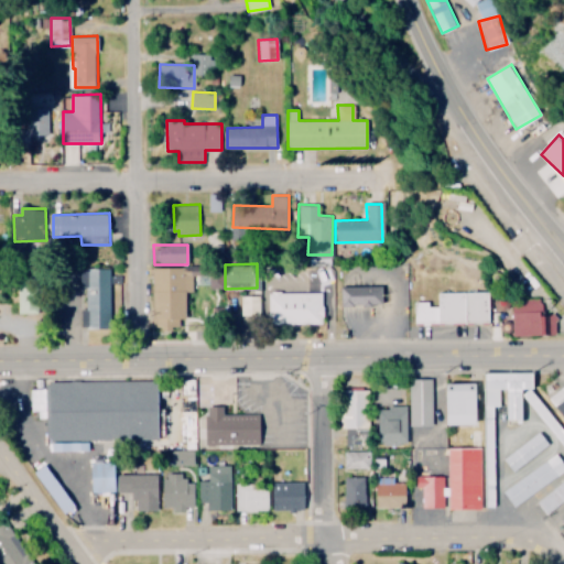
[(154,268),(155,327),(181,327),(181,318),(188,318),(188,291),(194,291),(193,275),(209,275),(210,289),(221,289),(221,267),(154,268)]
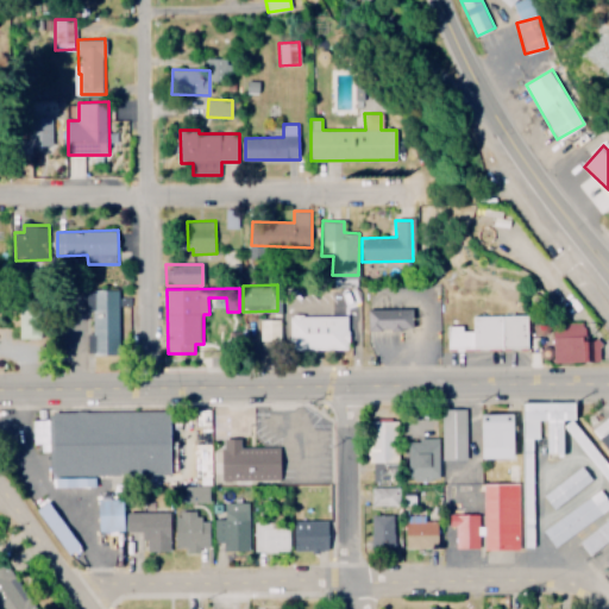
[(119,289),(88,290),(88,311),(94,311),(94,333),(89,334),(89,355),(120,353),(119,289)]
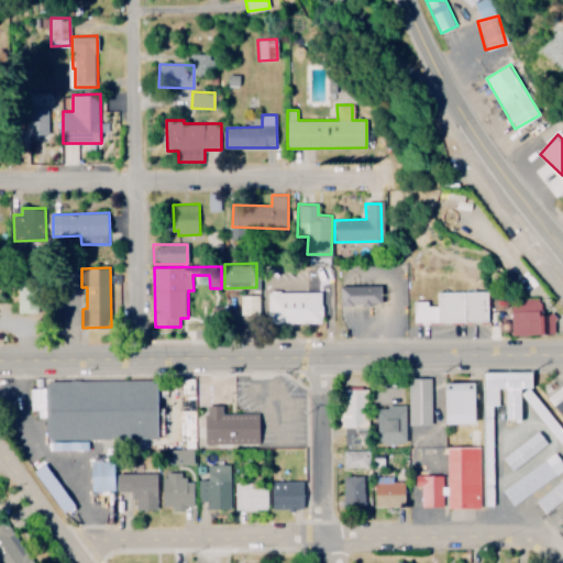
[(342,286),(342,305),(384,305),(384,285),(342,286)]
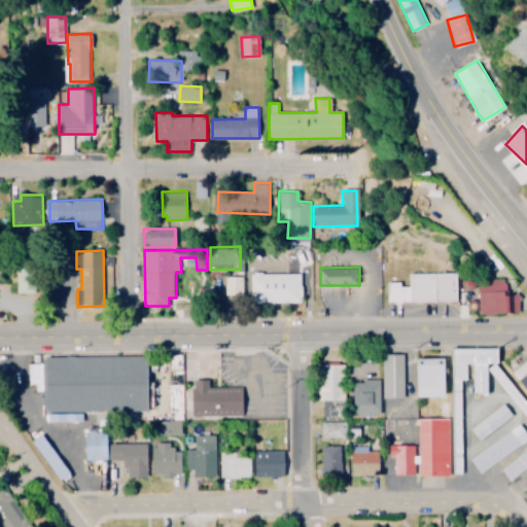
[(301,272),(251,274),(252,303),(302,302),(301,272)]
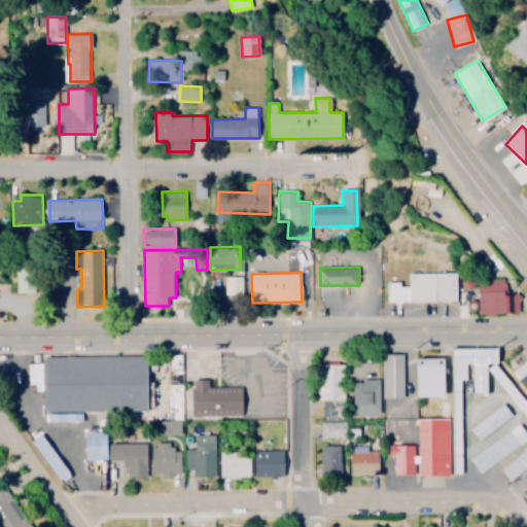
[(387,303),(456,301),(455,273),(409,274),(409,286),(400,286),(400,281),(387,282),(387,303)]
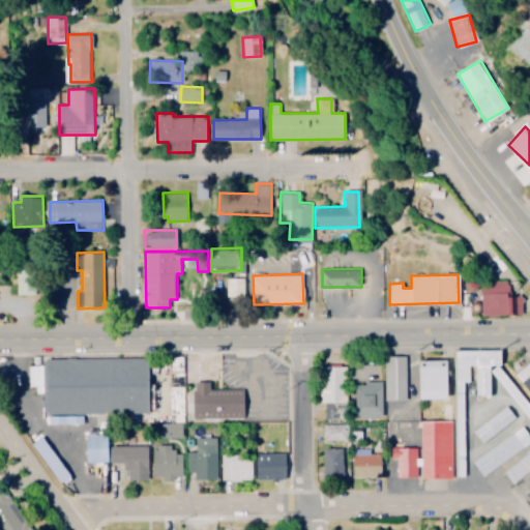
[(228,278),(228,297),(245,297),(245,278),(228,278)]
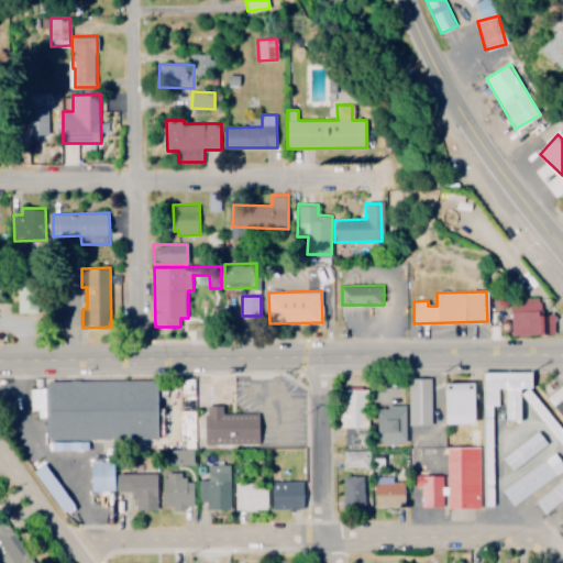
[(512,301),(515,335),(558,333),(556,313),(542,315),(541,299),(512,301)]
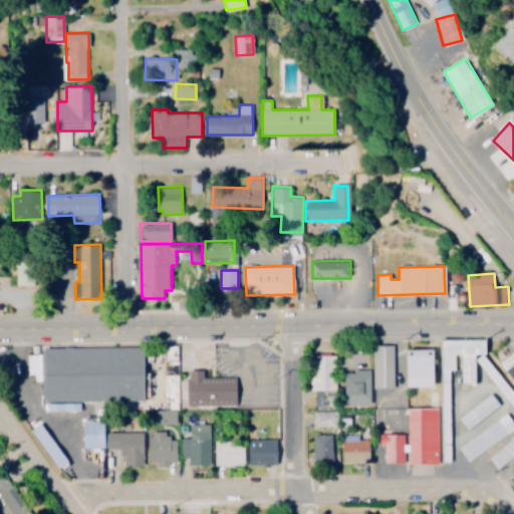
[(443,427),(452,427),(452,370),(457,370),(457,354),(462,354),(462,383),(479,383),(479,353),(487,353),(487,339),(443,339),(443,427)]
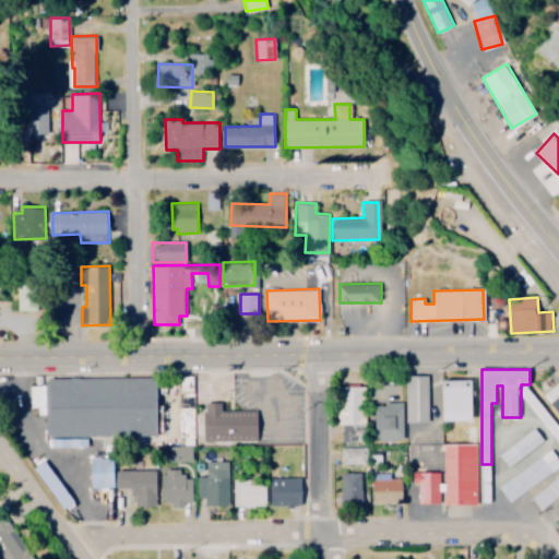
[(429,375),(405,376),(406,423),(430,421),(429,375)]
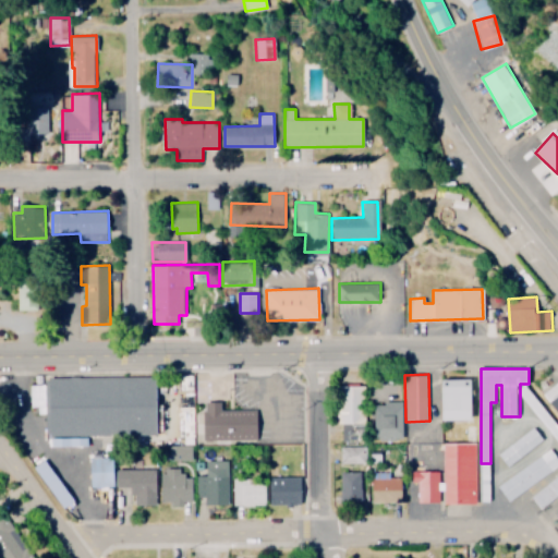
[(447,420),(475,420),(475,378),(447,379),(447,420)]
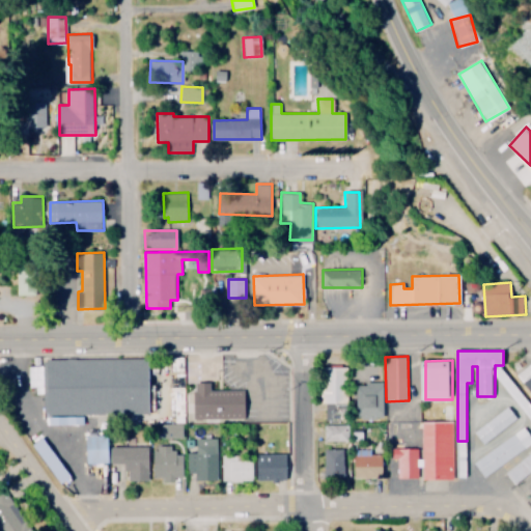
[(530,363),(519,373),(530,388),(530,363)]
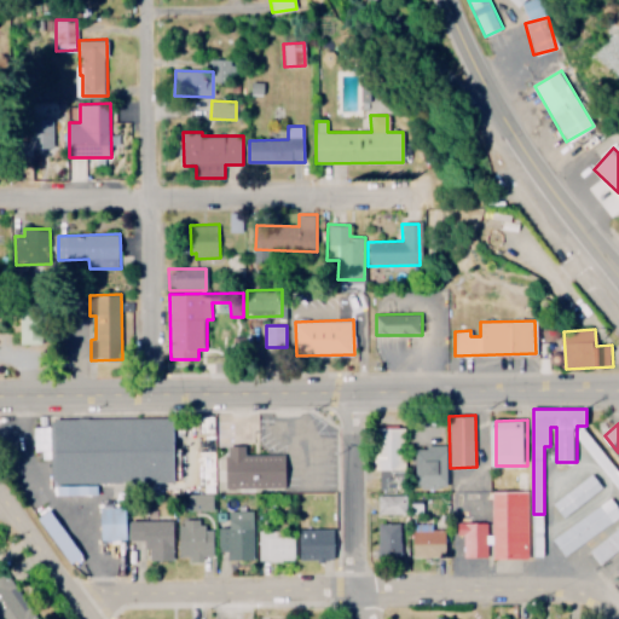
[(51,486),(51,424),(173,426),(173,487),(51,486)]
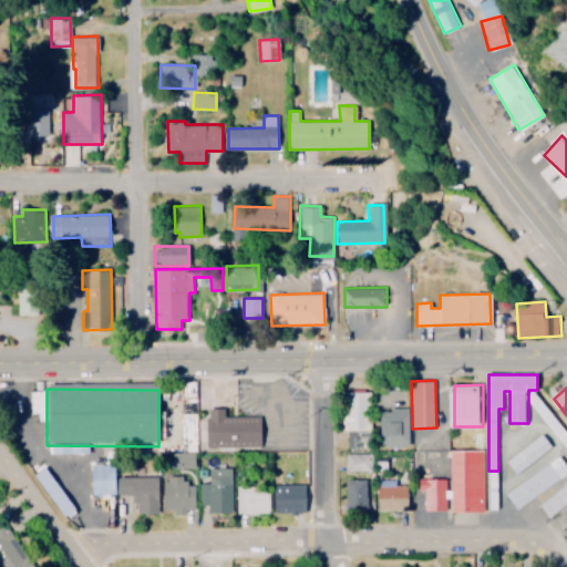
[(346,430),(368,430),(369,392),(347,391),(346,430)]
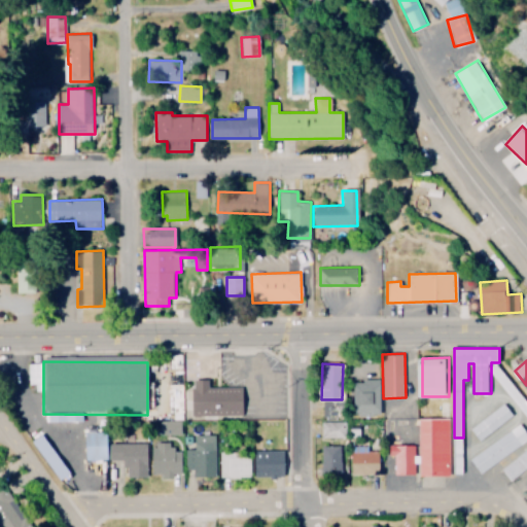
[(489,370),(526,418),(526,401),(496,363),(489,370)]
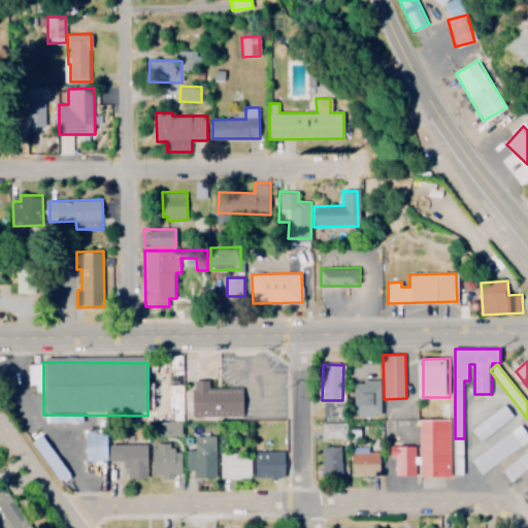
[(355,381),(355,415),(382,415),(381,381),(355,381)]
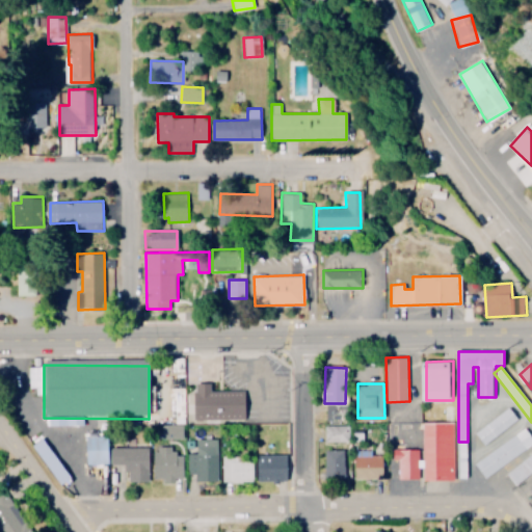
[(187,426),(188,386),(215,387),(214,395),(239,395),(239,427),(187,426)]
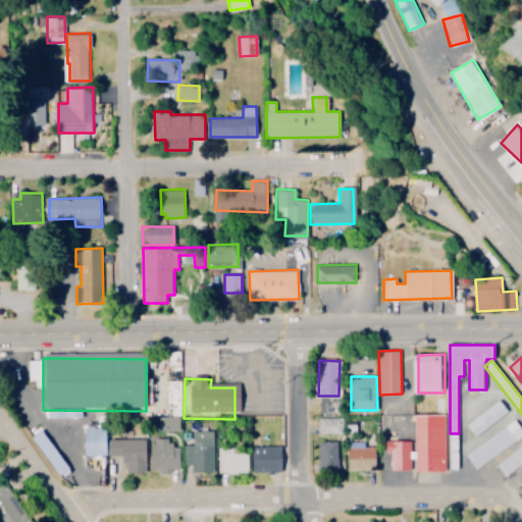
[(319,412),(340,411),(340,397),(319,397),(319,412)]
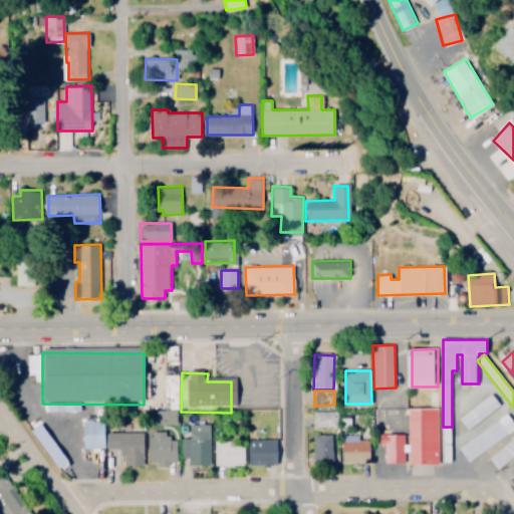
[(408,408),(409,464),(436,464),(435,408),(408,408)]
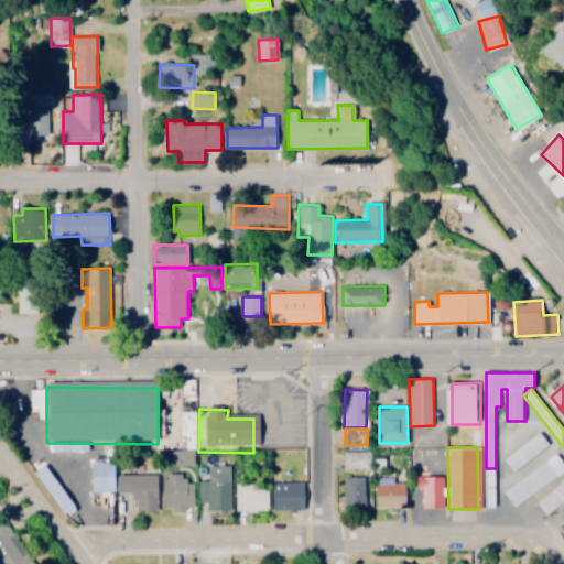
[(369,451),(345,451),(345,468),(369,468),(369,451)]
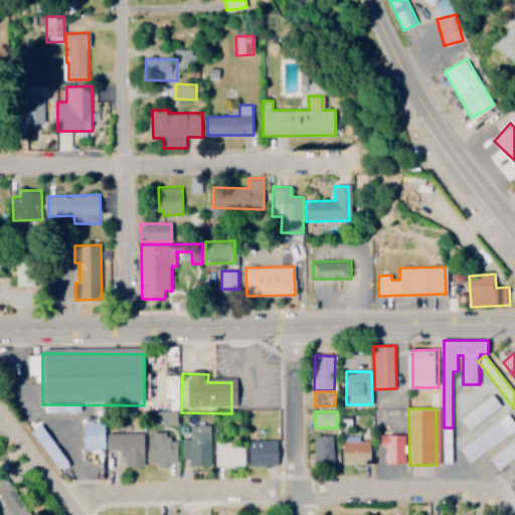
[(514,433),(514,422),(510,415),(458,446),(467,461),(514,433)]
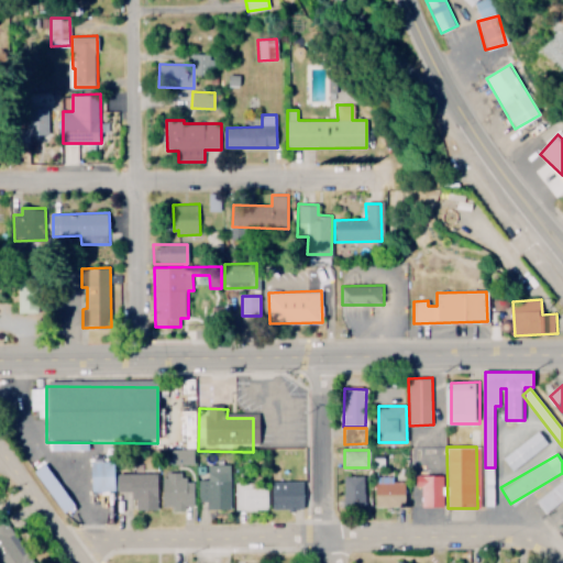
[(35,471),(66,512),(77,505),(47,463),(35,471)]
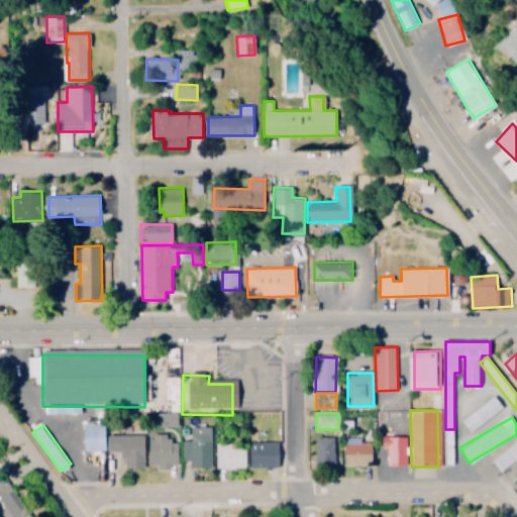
[(81,453),(81,427),(101,427),(101,453),(81,453)]
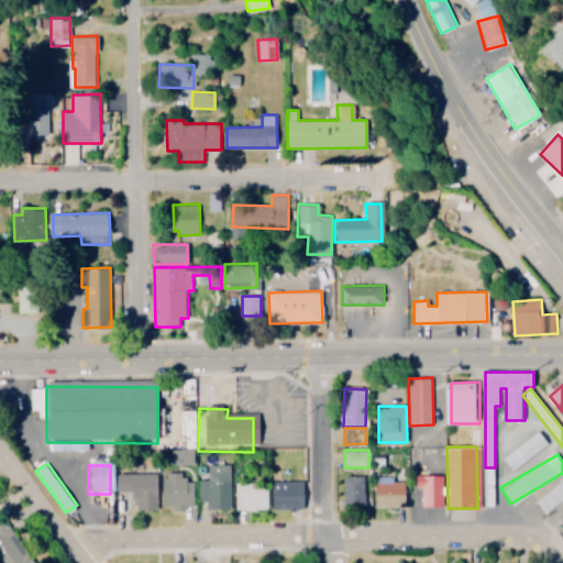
[(364,475),(343,476),(344,508),(365,507),(364,475)]
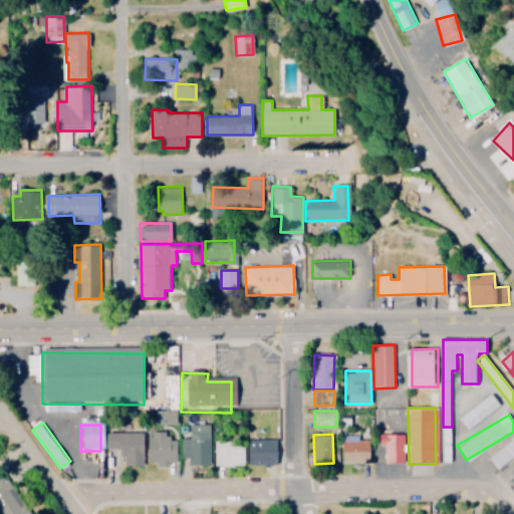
[(404,463),(403,434),(379,434),(379,445),(384,445),(386,463),(404,463)]
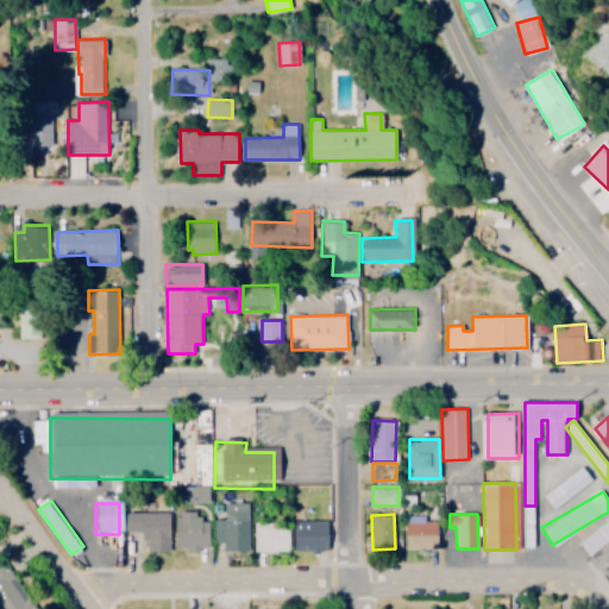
[(168,553),(144,553),(144,539),(125,539),(126,515),(168,515),(168,553)]
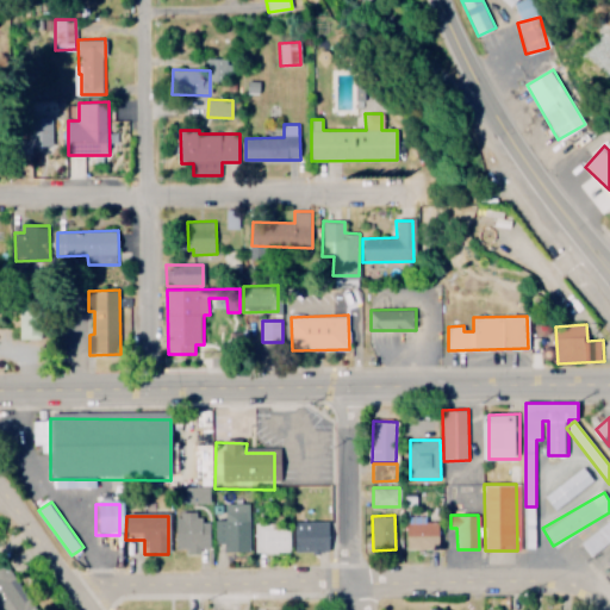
[(427,516),(408,516),(409,549),(441,548),(441,521),(427,522),(427,516)]
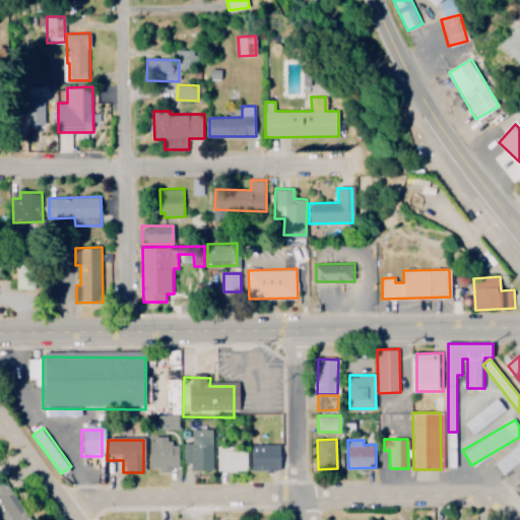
[(501,472),(519,459),(519,442),(493,460),(501,472)]
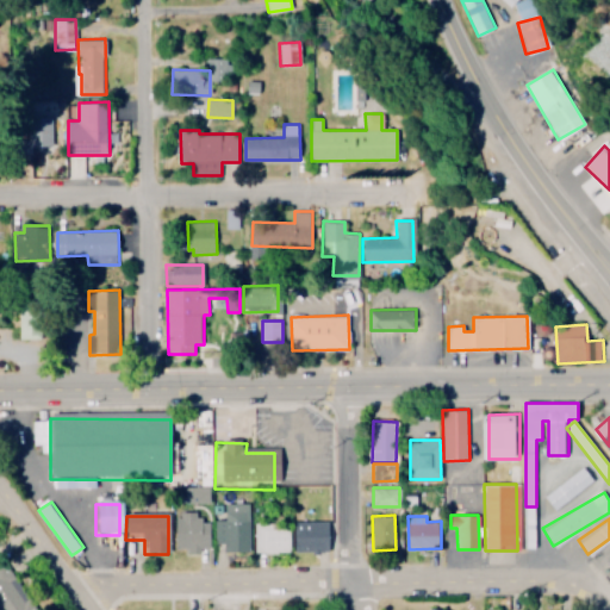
[(206,554),(173,554),(174,523),(206,523),(206,554)]
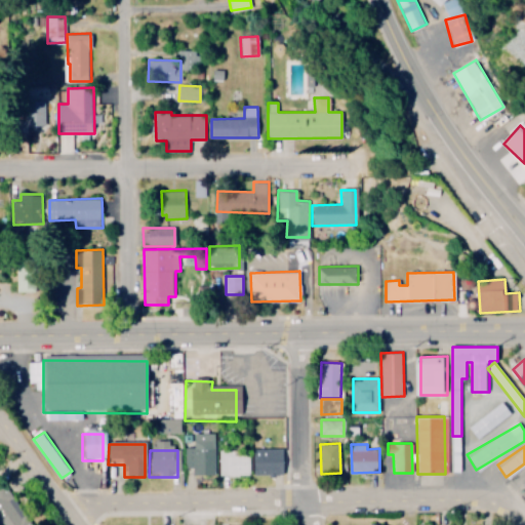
[(212,476),(185,476),(185,453),(212,453),(212,476)]
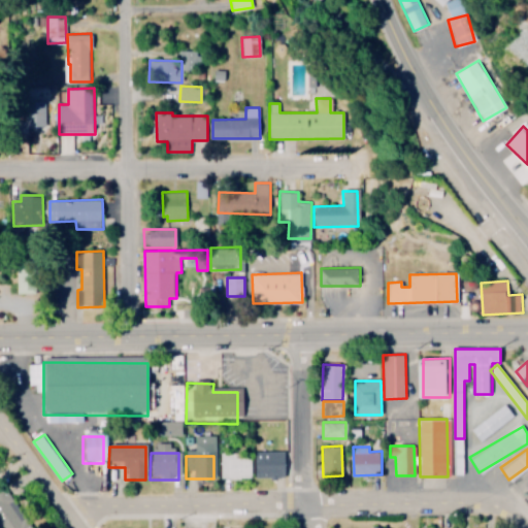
[(248,480),(217,480),(217,460),(249,460),(248,480)]
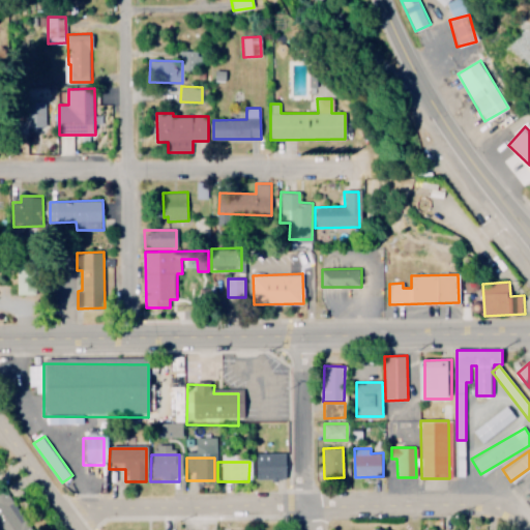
[(284,481),(253,481),(253,462),(284,462),(284,481)]
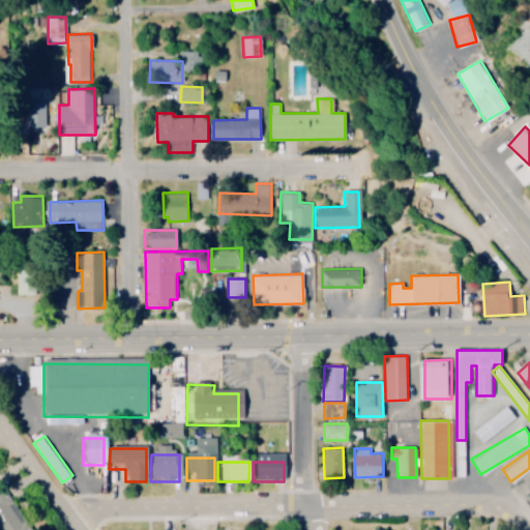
[(529,505),(518,491),(529,480),(529,505)]
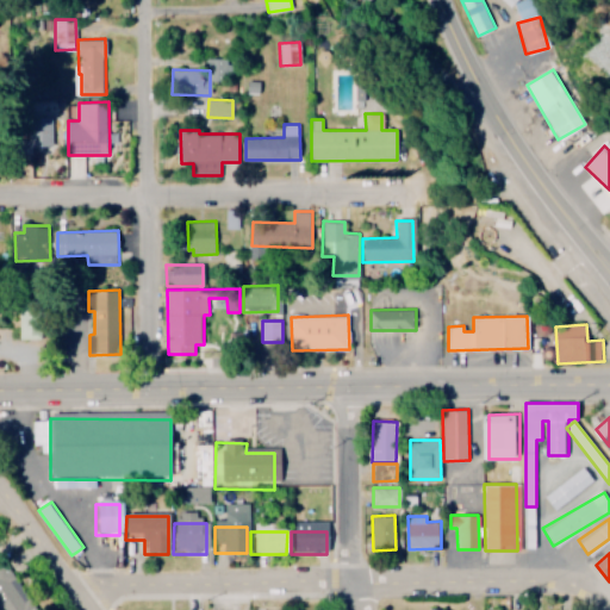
[(0,565),(0,609),(6,609),(17,604),(19,609),(30,603),(6,562),(0,565)]
